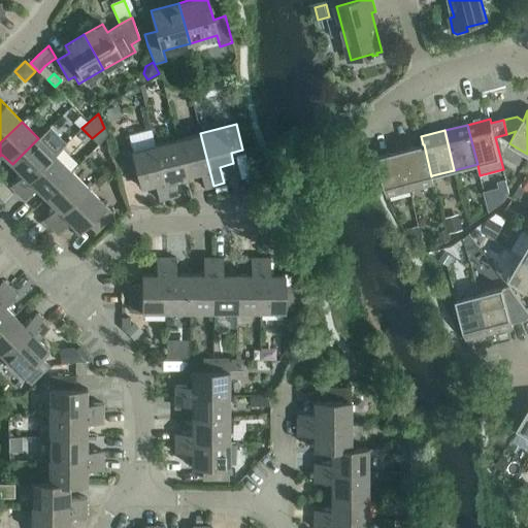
[(200,171),(204,188),(213,186),(200,133),(177,139),(187,175),(200,171)]
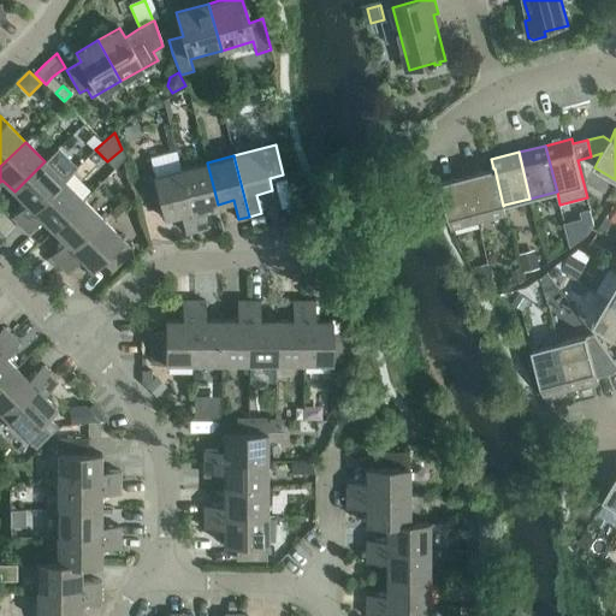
[(25,203),(12,217),(19,225),(64,181),(45,161),(15,191),(25,203)]
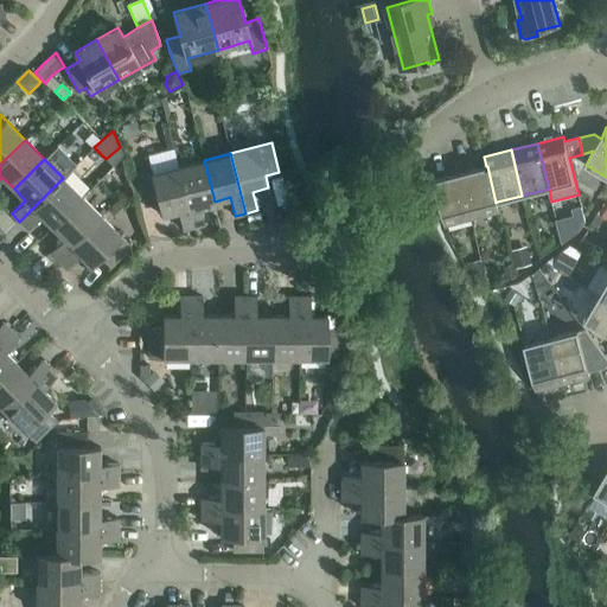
[(204,224),(199,205),(215,202),(204,160),(178,167),(193,227),(204,224)]
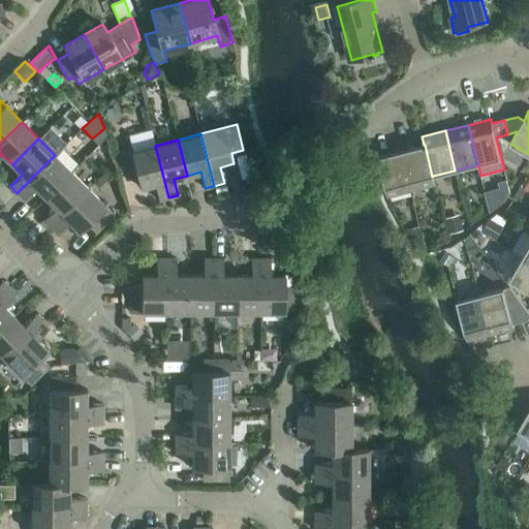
[(435,185),(433,176),(432,177),(425,145),(424,145),(402,151),(411,190),(435,185)]
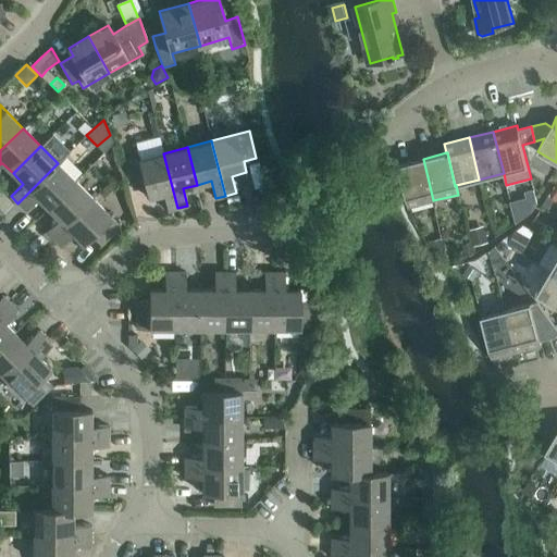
[(126,163),(133,189),(146,186),(149,197),(163,194),(168,210),(177,208),(163,153),(126,163)]
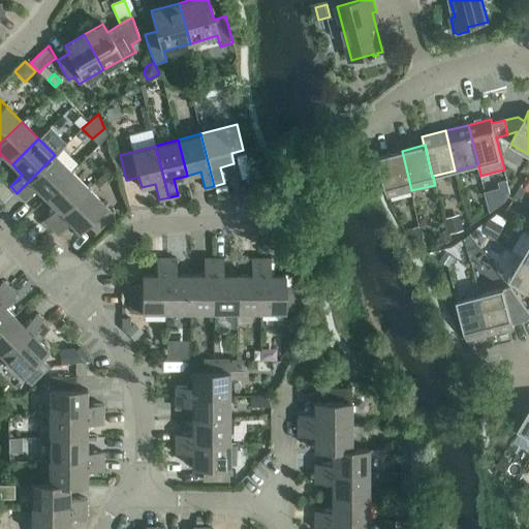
[(378,157),(389,196),(411,190),(402,151),(378,157)]
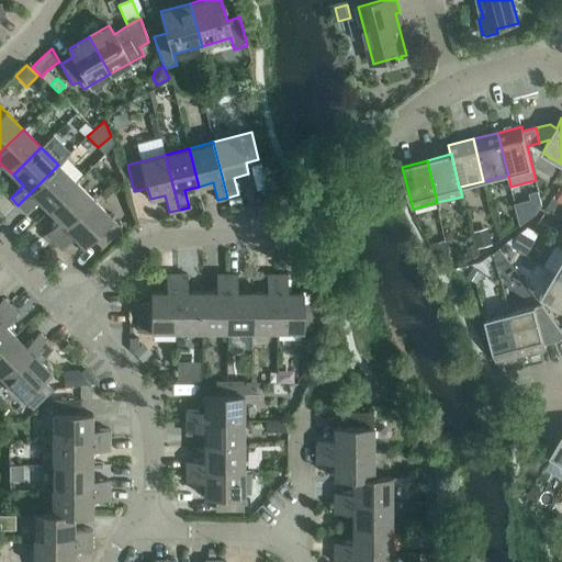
[(25,212),(37,200),(48,210),(76,182),(58,165),(18,205),(25,212)]
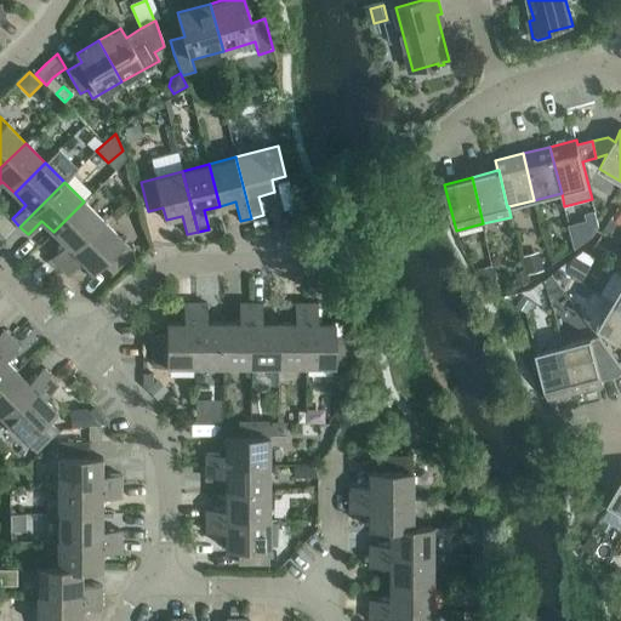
[(64,244),(51,257),(60,266),(103,221),(84,201),(53,232),(64,244)]
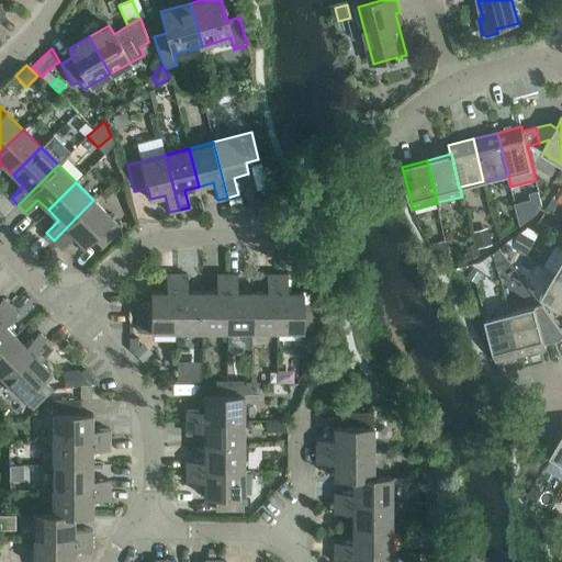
[(539,190),(530,193),(531,199),(536,214),(537,213),(543,204),(539,190)]
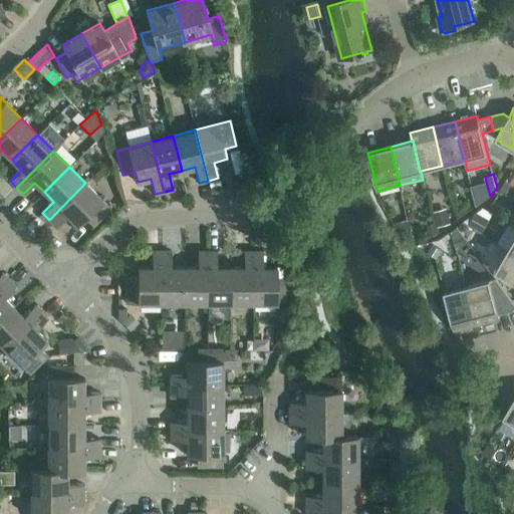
[(55,227),(67,215),(77,225),(84,218),(93,226),(111,208),(85,183),(49,220),(55,227)]
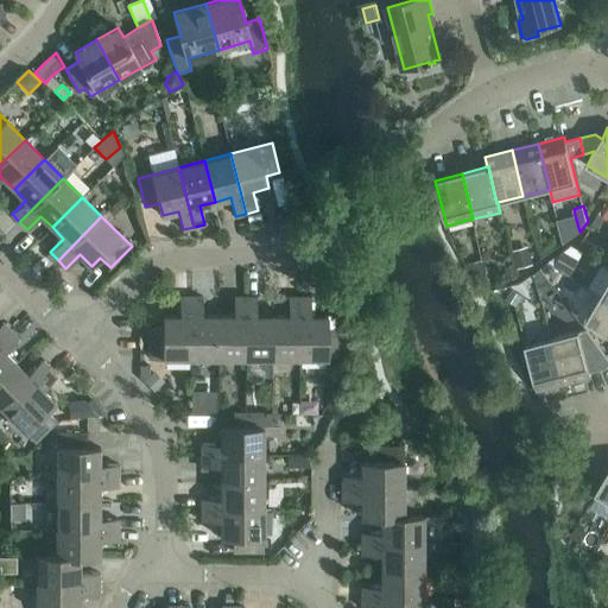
[(584,239),(578,249),(584,252),(583,253),(590,257),(596,246),(584,239)]
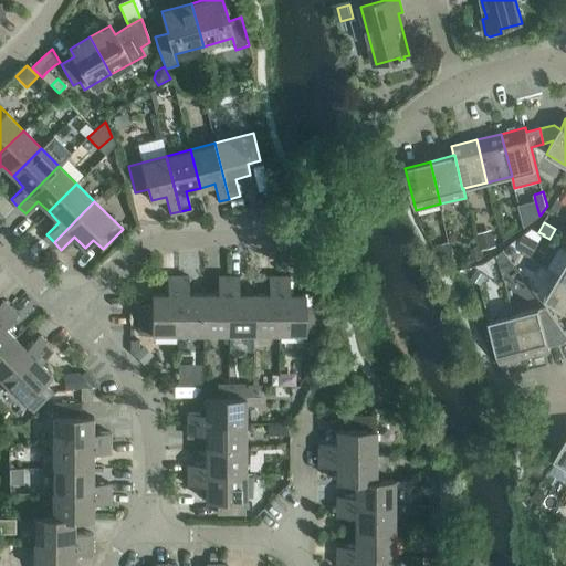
[(494,230),(479,234),(484,251),(499,248),(494,230)]
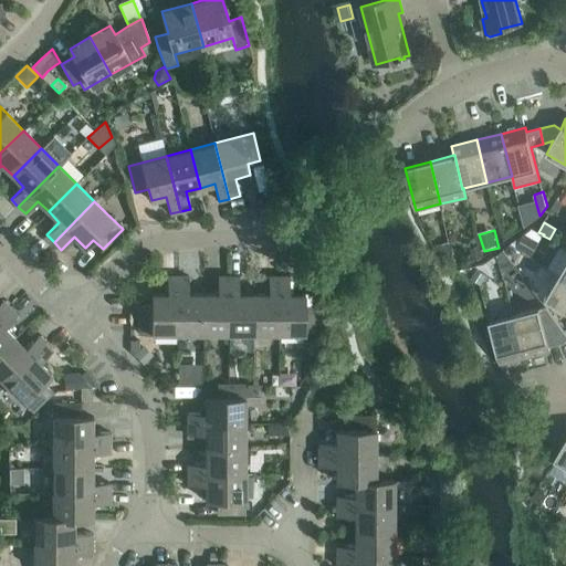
[(524,233),(516,248),(531,257),(540,241),(524,233)]
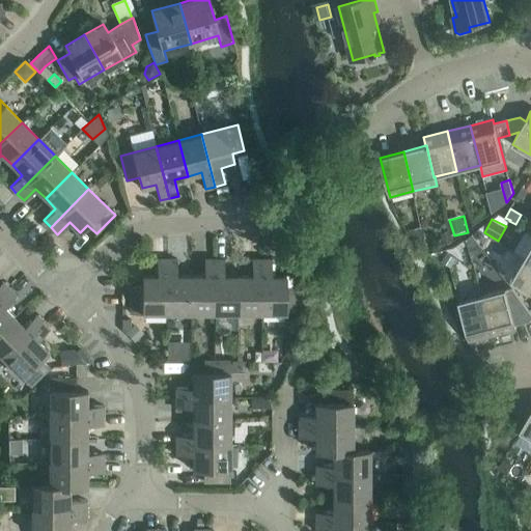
[(421,226),(410,229),(413,242),(424,240),(421,226)]
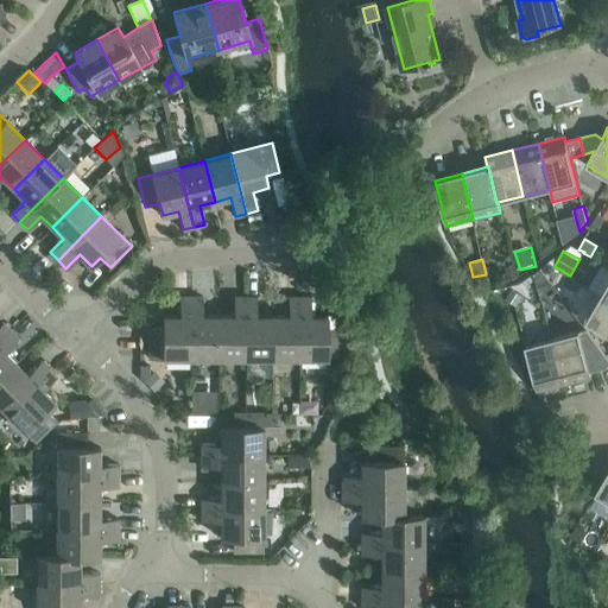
[(514,264),(505,265),(510,279),(518,277),(514,264)]
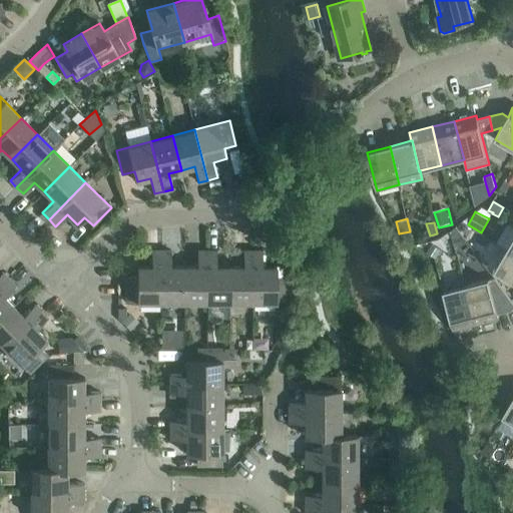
[(457,227),(451,232),(455,243),(467,240),(457,227)]
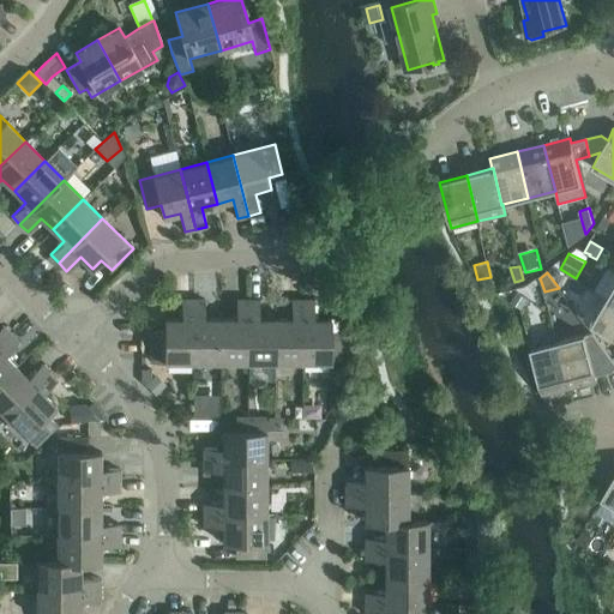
[(518,293),(512,302),(522,308),(528,299),(518,293)]
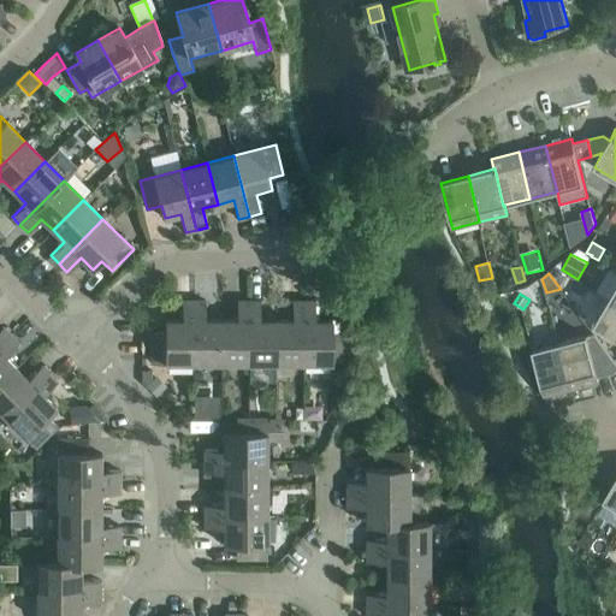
[(594,324),(615,336),(615,303),(609,300),(594,324)]
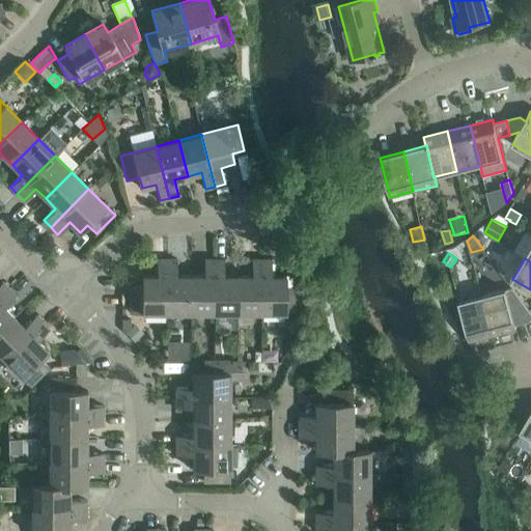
[(158,259),(158,276),(143,276),(142,287),(130,287),(131,313),(167,313),(167,259),(158,259)]
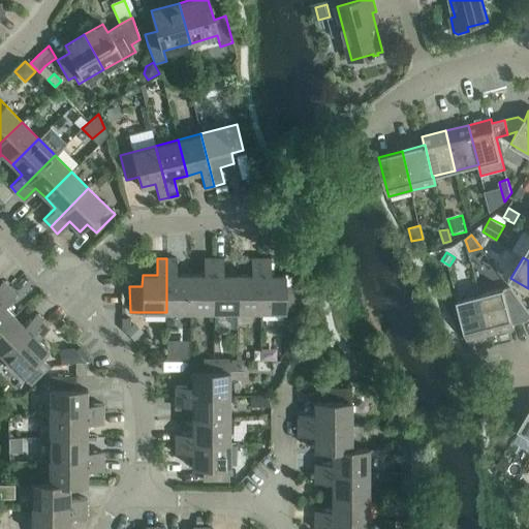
[(177,275),(177,258),(166,258),(166,312),(190,312),(190,275),(177,275)]
